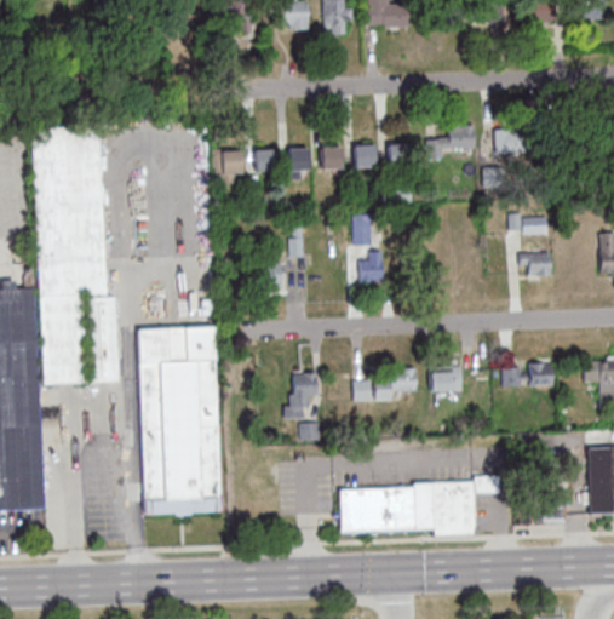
[(222,30),(257,30),(257,0),(222,0),(222,30)]
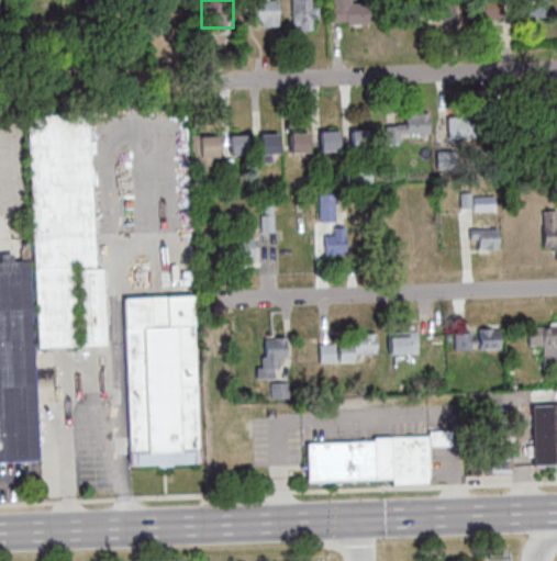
[(283,26),(283,0),(257,0),(258,26),(283,26)]
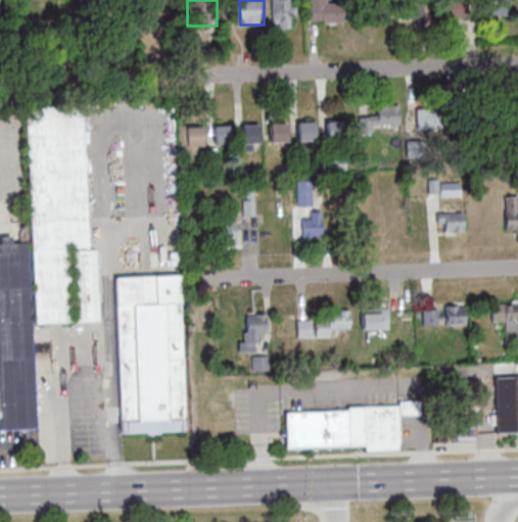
[(276,0),(277,29),(296,29),(295,18),(302,17),(302,6),(300,6),(299,0),(276,0)]
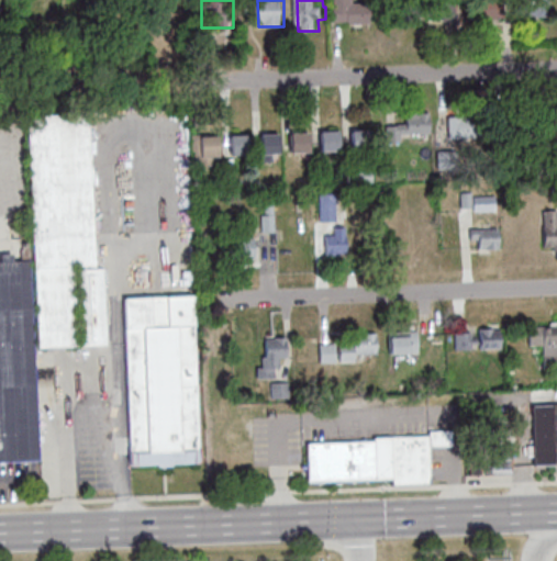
[(357,0),(336,0),(337,24),(380,24),(380,1),(358,1),(357,0)]
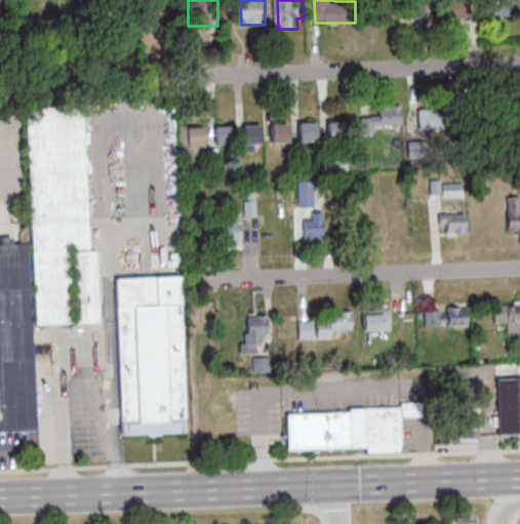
[(518,16),(517,0),(488,0),(489,16),(518,16)]
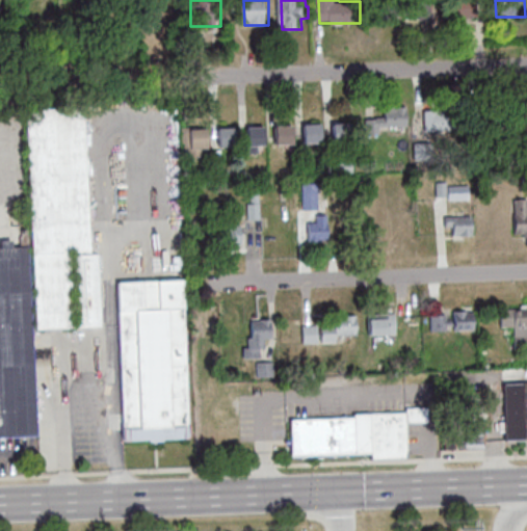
[(479,20),(479,2),(453,2),(453,20),(479,20)]
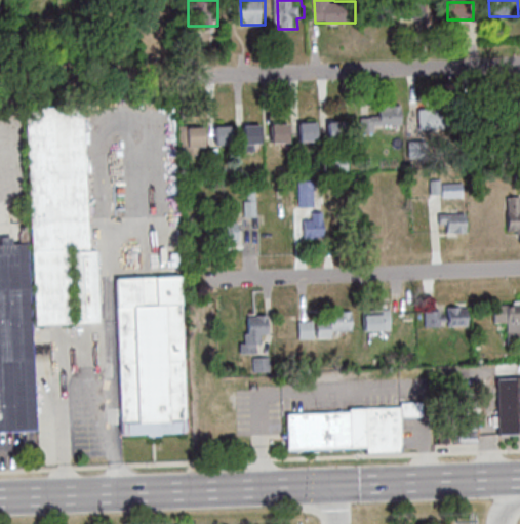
[(405,107),(385,107),(385,117),(365,117),(365,134),(405,134),(405,107)]
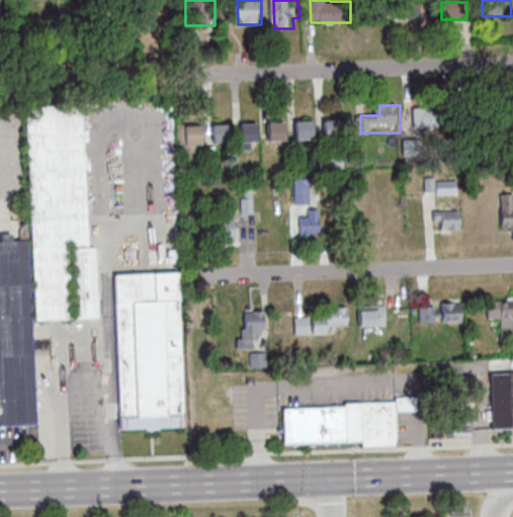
[(26,109),(82,106),(89,245),(99,245),(103,317),(37,320),(26,109)]
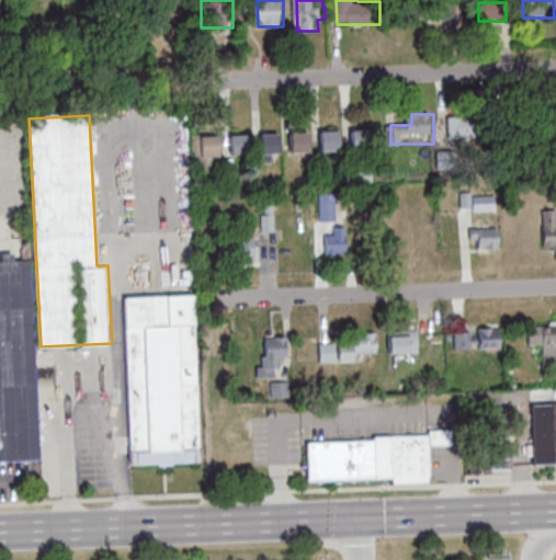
[(452,117),(452,139),(489,139),(489,117),(452,117)]
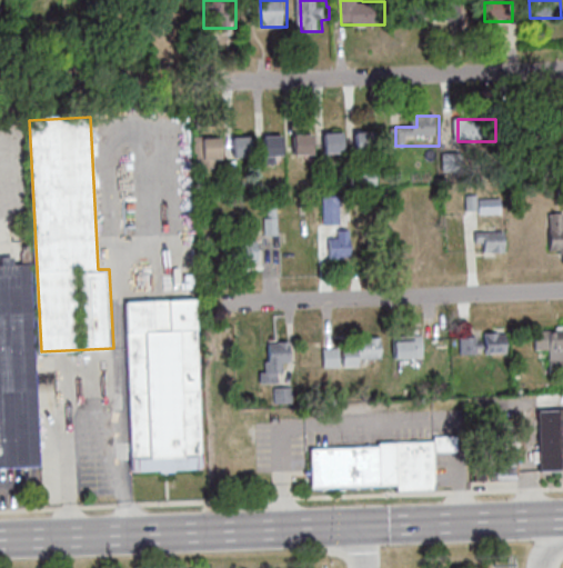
[(355,130),(357,153),(375,152),(374,132),(362,132),(362,130),(355,130)]
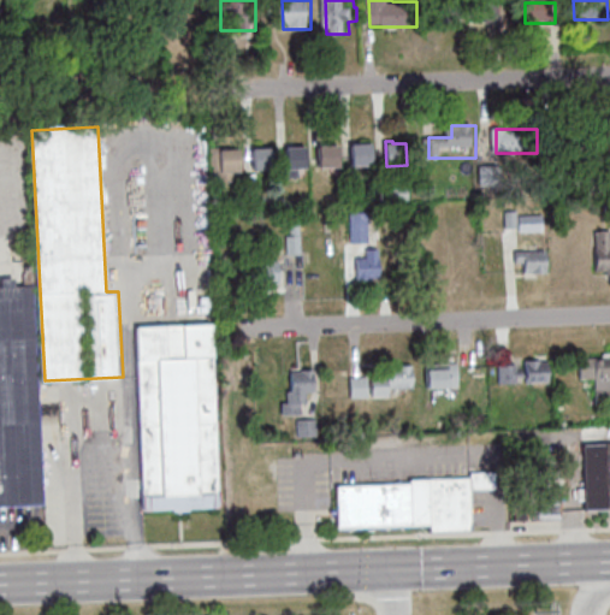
[(353,142),(353,166),(373,166),(372,145),(360,145),(360,142),(353,142)]
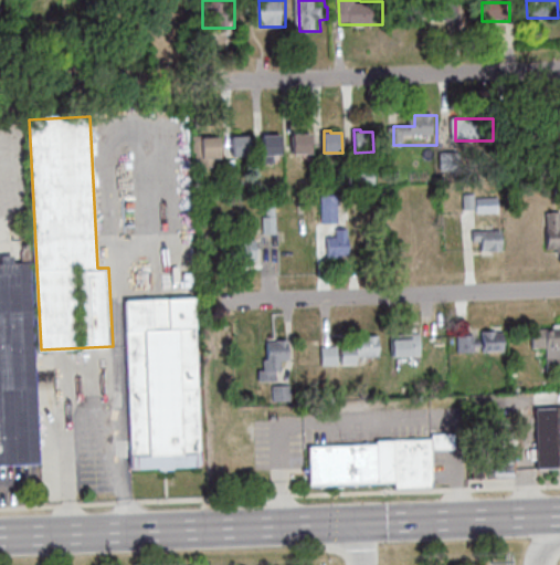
[(294,132),(294,155),(313,154),(312,134),(300,134),(300,132),(294,132)]
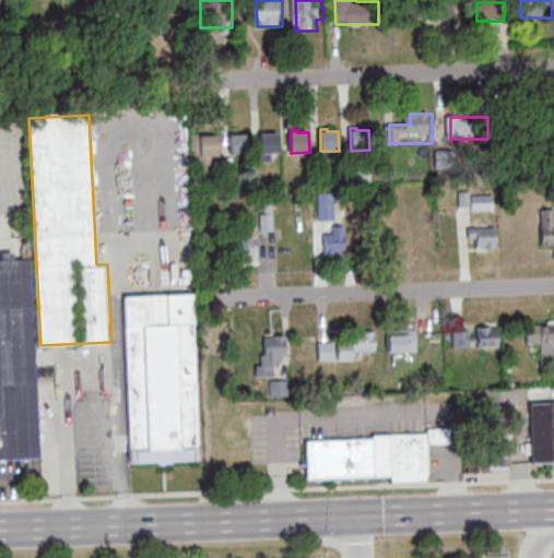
[(231,132),(232,155),(249,154),(249,134),(237,134),(237,132),(231,132)]
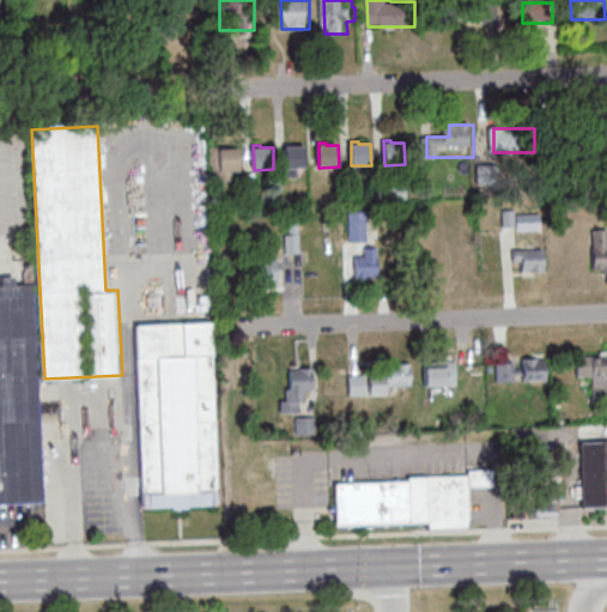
[(285,145),(286,169),(307,169),(305,147),(293,147),(292,145),(285,145)]
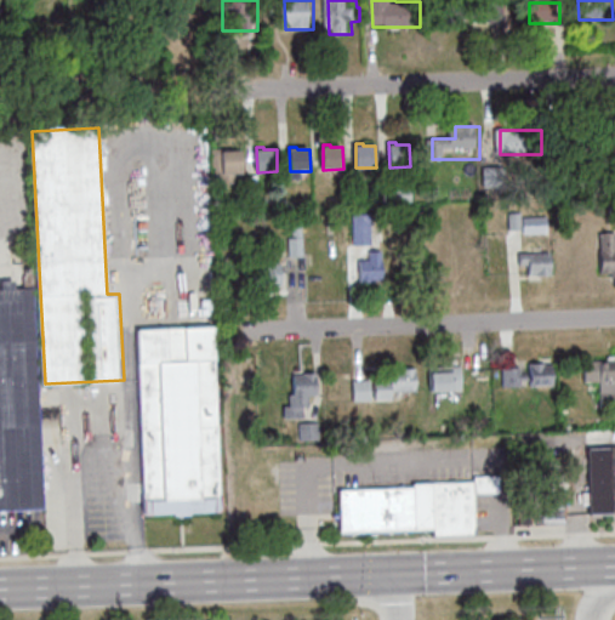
[(212,149),(215,183),(235,182),(234,174),(244,174),(243,151),(229,152),(229,148),(212,149)]
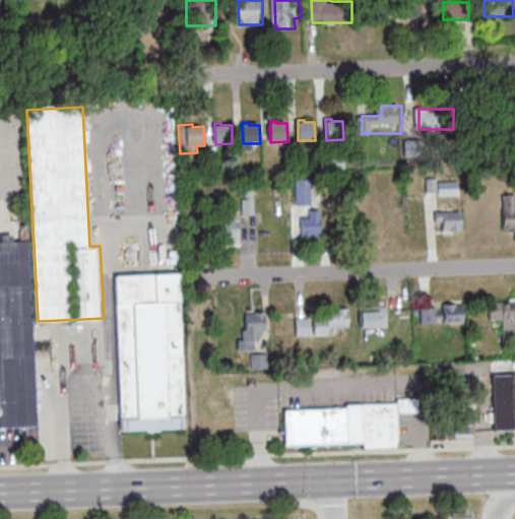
[(248,214),(258,214),(258,191),(248,191),(248,214)]
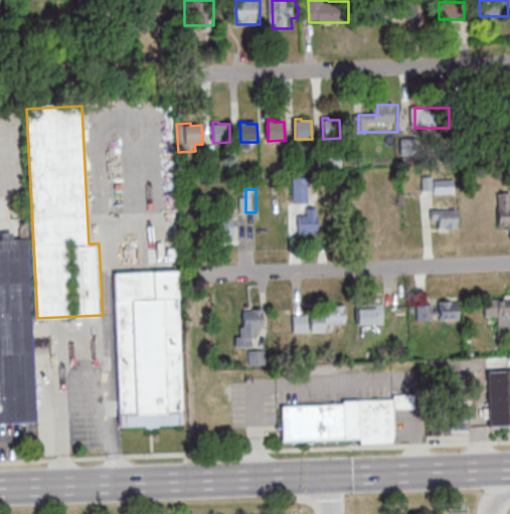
[(299,235),(322,235),(322,199),(299,199),(299,235)]
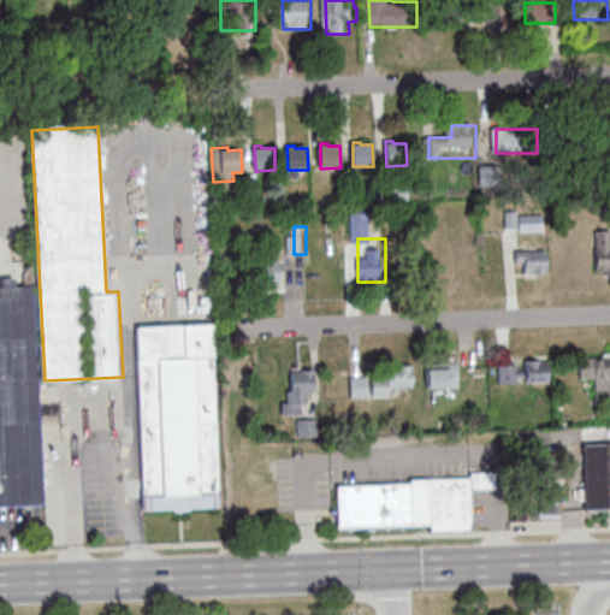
[(521,252),(521,275),(551,275),(551,252),(521,252)]
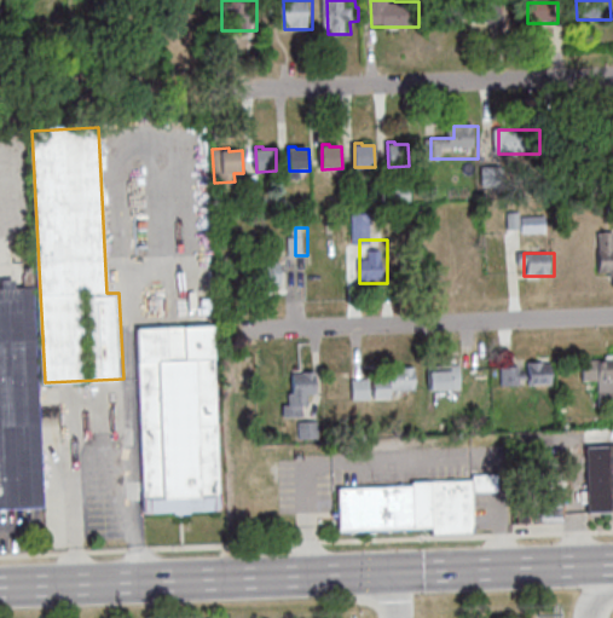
[(285,263),(264,263),(264,286),(285,286),(285,263)]
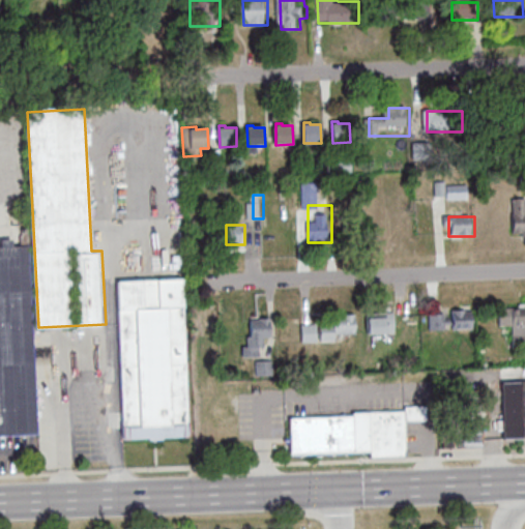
[(0,247),(28,246),(37,434),(0,436),(0,247)]
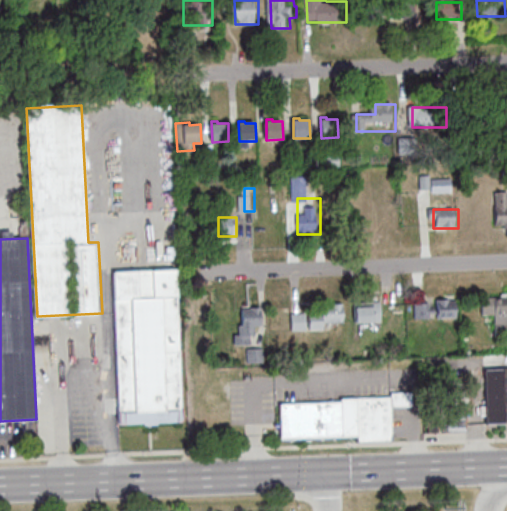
[(115,272),(177,270),(183,420),(181,422),(179,423),(125,425),(122,424),(120,422),(115,272)]
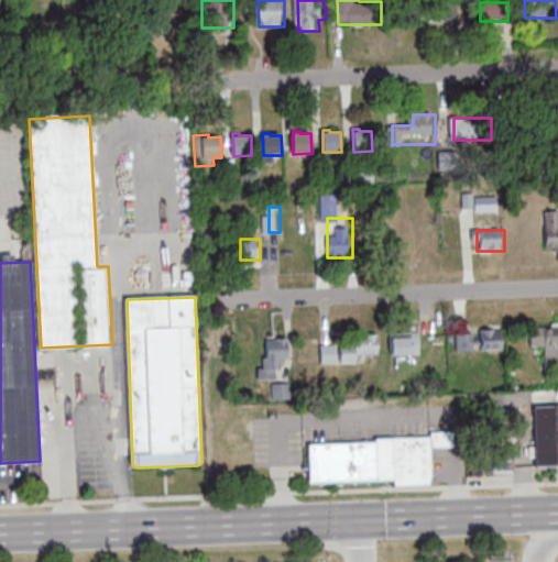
[(531,329),(557,328),(557,371),(546,371),(545,348),(532,348),(531,329)]
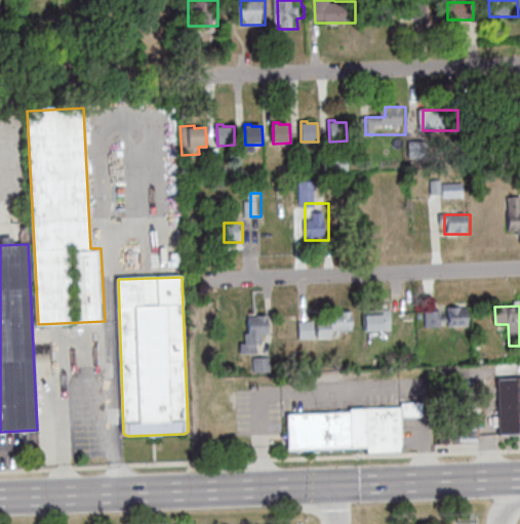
[(472,309),(431,309),(431,326),(472,326),(472,309)]
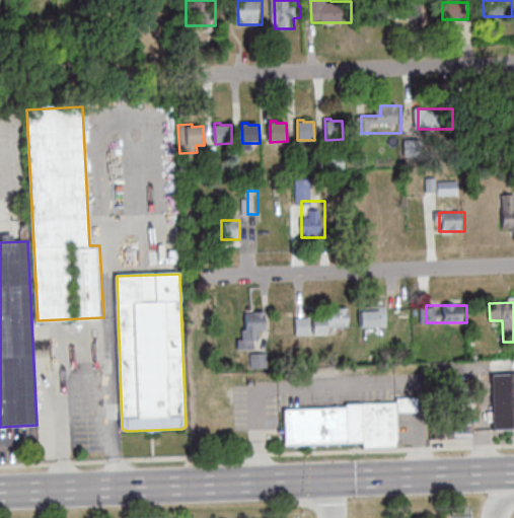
[(361,307),(386,306),(387,327),(361,327),(361,307)]
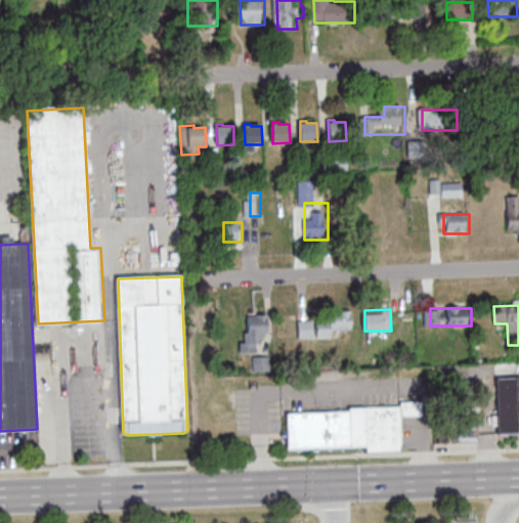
[(355,311),(334,311),(334,319),(320,319),(320,338),(335,338),(335,331),(355,331),(355,311)]
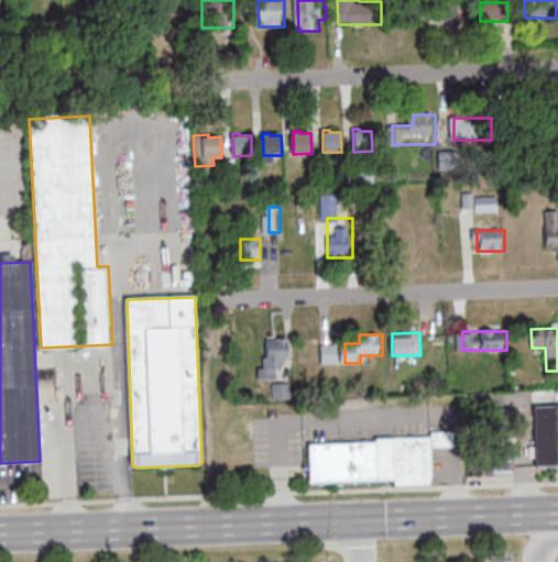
[(291,338),(272,339),(272,359),(263,359),(263,379),(282,379),(282,361),(292,360),(291,338)]
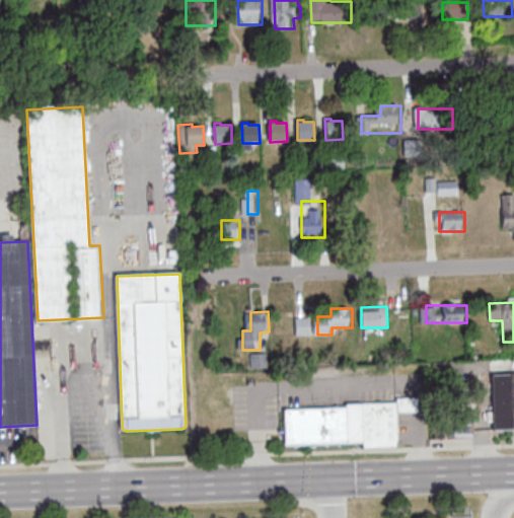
[(299,336),(314,336),(314,317),(299,317),(299,336)]
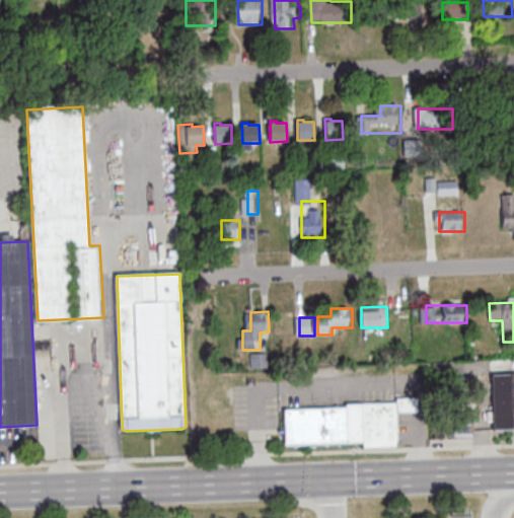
[(513,373),(496,373),(497,431),(513,431),(513,373)]
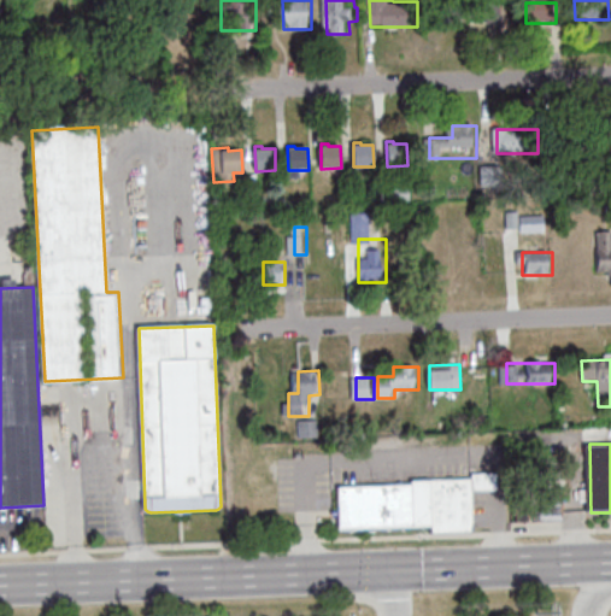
[(341,485),(342,529),(435,527),(435,533),(477,532),(476,481),(341,485)]
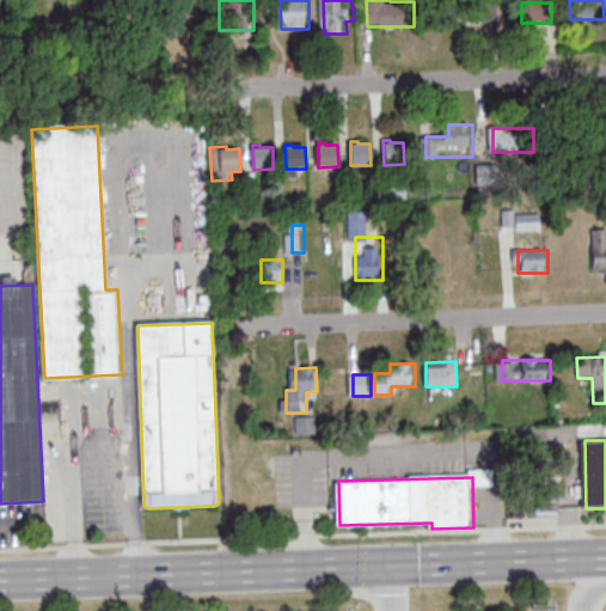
[(562,518),(562,482),(516,482),(516,518),(562,518)]
